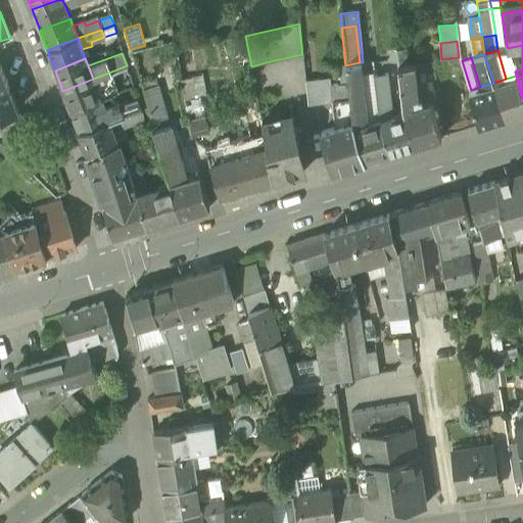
[(352,124),(353,126),(367,122),(361,73),(360,62),(345,65),(347,83),(352,124)]
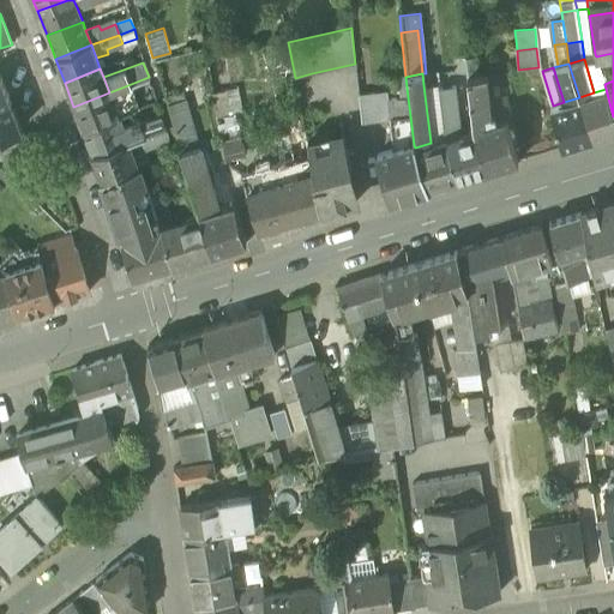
[(0,106),(11,102),(1,77),(0,76),(0,106)]
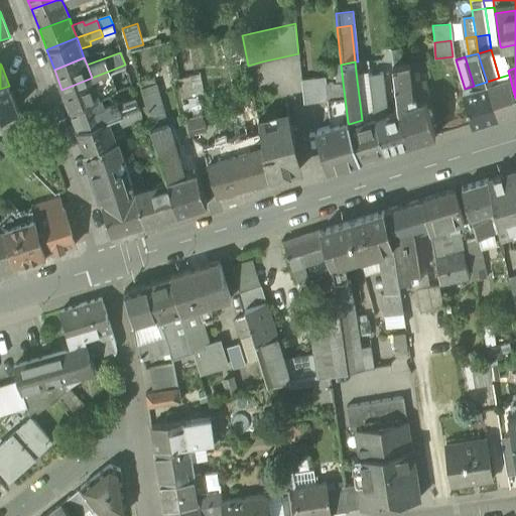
[(397,107),(398,108),(408,105),(406,98),(412,97),(408,63),(393,66),(397,107)]
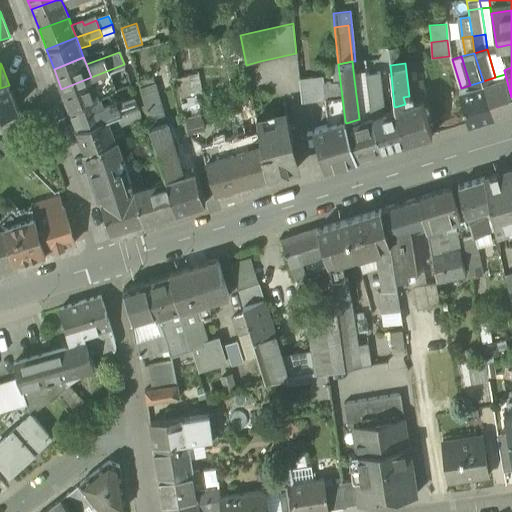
[(91,77),(98,96),(110,92),(116,89),(109,70),(91,77)]
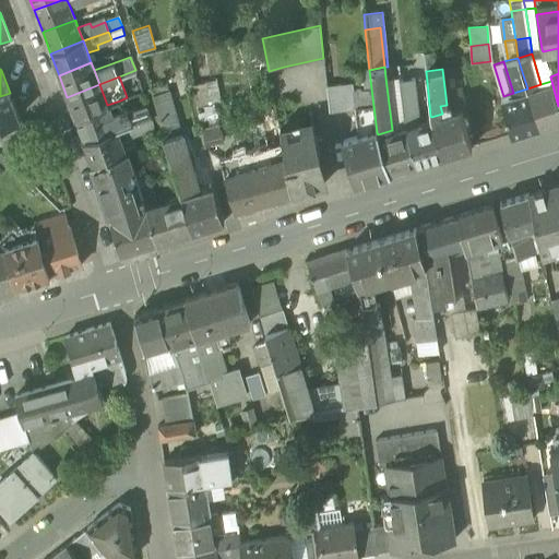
[(385,78),(392,130),(403,127),(399,81),(397,76),(385,78)]
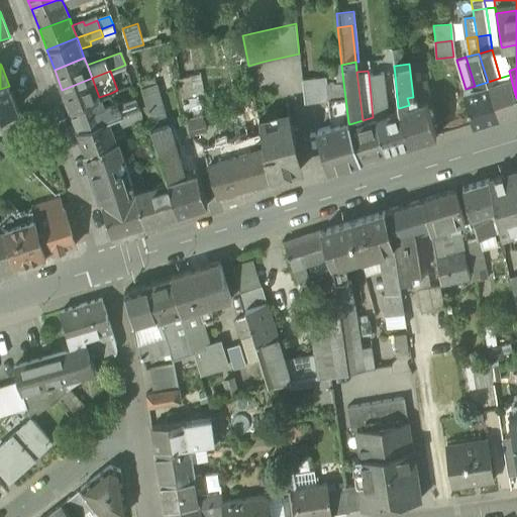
[(201,73),(178,78),(181,97),(200,95),(204,94),(201,73)]
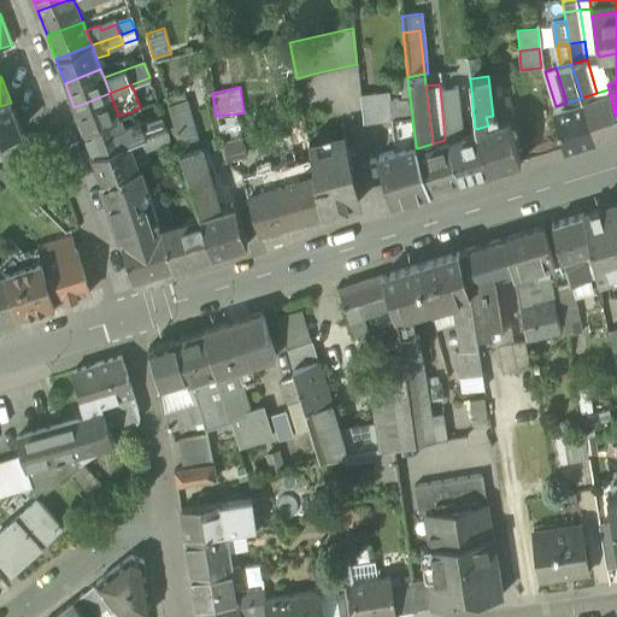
[(445,140),(446,140),(463,135),(456,87),(440,89),(445,140)]
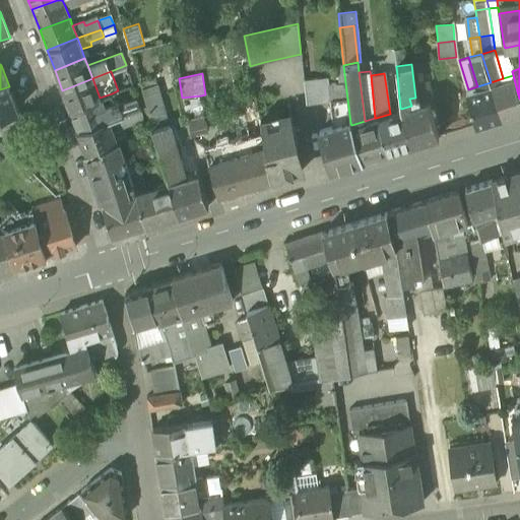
[(428,101),(439,136),(476,125),(466,90),(461,75),(436,82),(439,95),(428,99),(428,101)]
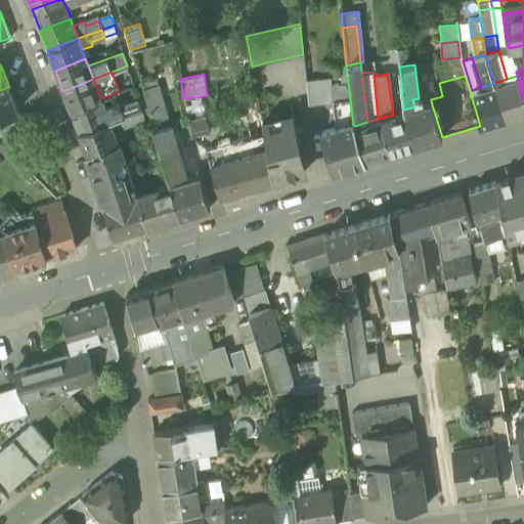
[(505,118),(523,112),(523,99),(517,76),(507,79),(494,83),(505,118)]
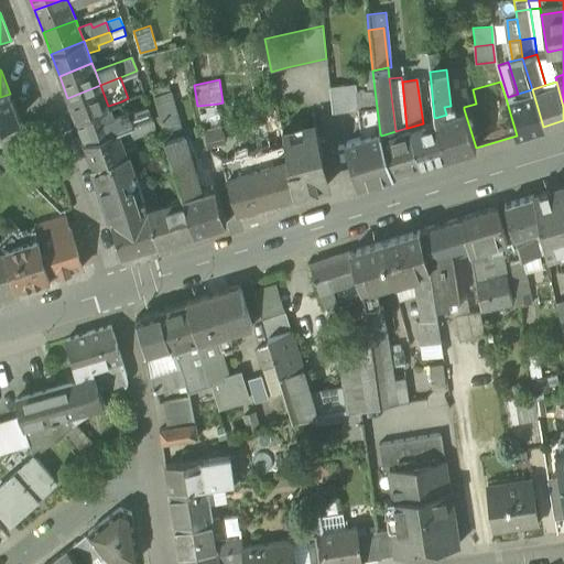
[(328,85),(331,111),(356,109),(354,91),(356,91),(356,83),(328,85)]
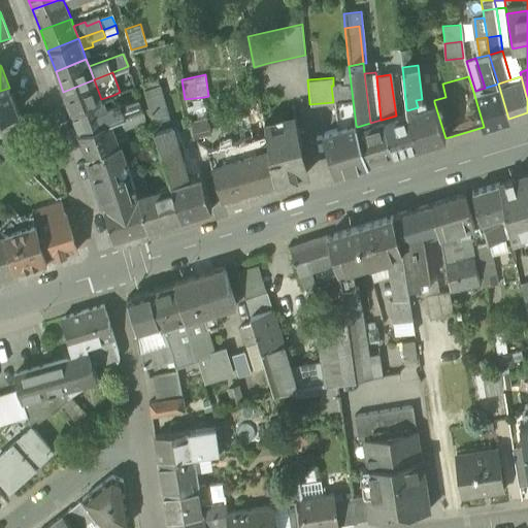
[(63,92),(70,111),(101,99),(94,79),(63,92)]
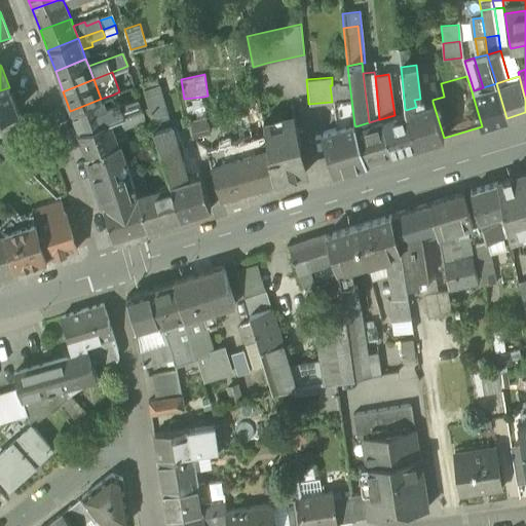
[(339,122),(340,128),(354,124),(349,83),(332,85),(330,85),(332,102),(334,122),(339,122)]
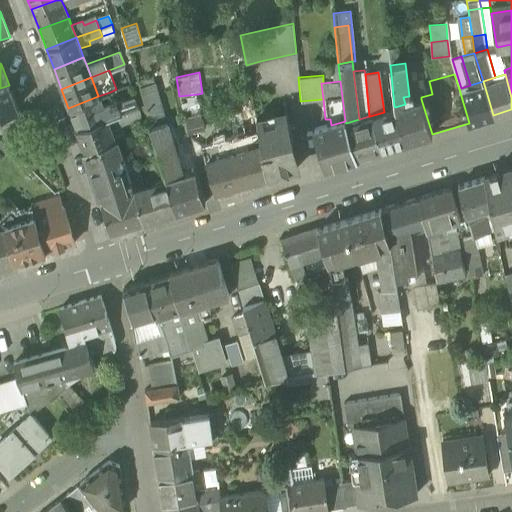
[(493,115),(483,81),(470,85),(461,88),(459,89),(469,123),(493,115)]
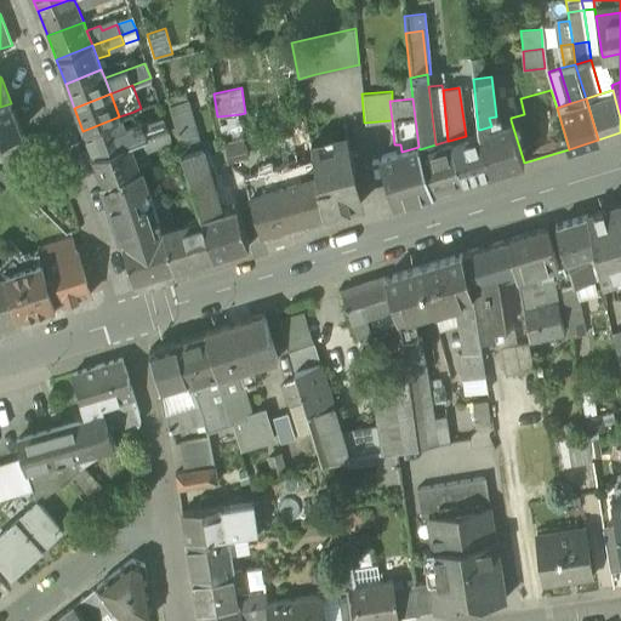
[(175,126),(183,153),(201,147),(188,102),(169,107),(175,126)]
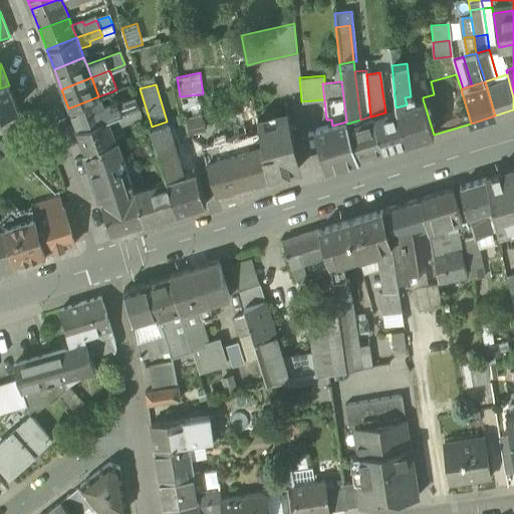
[(0,116),(18,109),(9,85),(0,88),(0,116)]
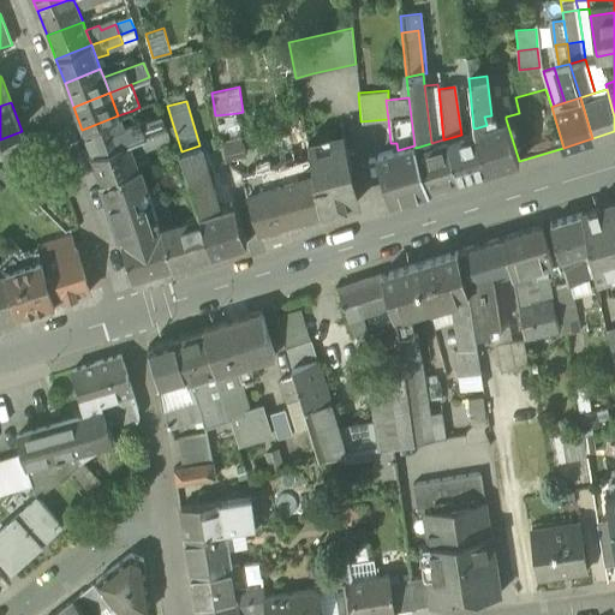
[(118,115),(129,142),(166,127),(161,114),(141,123),(138,118),(136,120),(132,111),(118,115)]
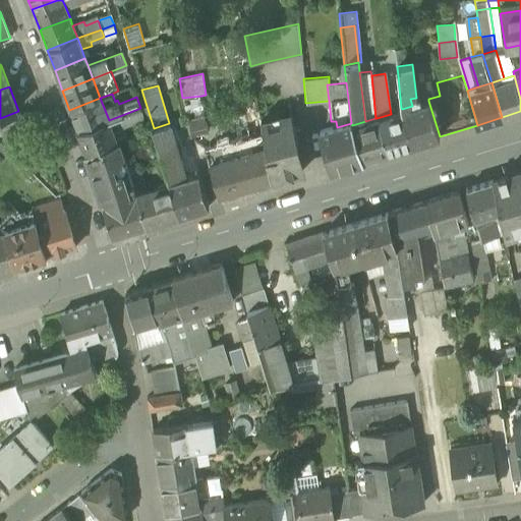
[(201,96),(182,98),(184,112),(205,109),(201,96)]
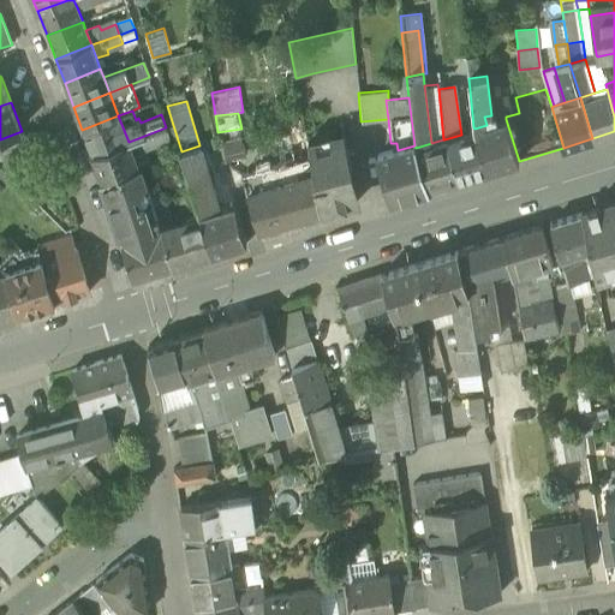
[(82,130),(93,155),(129,142),(118,115),(82,130)]
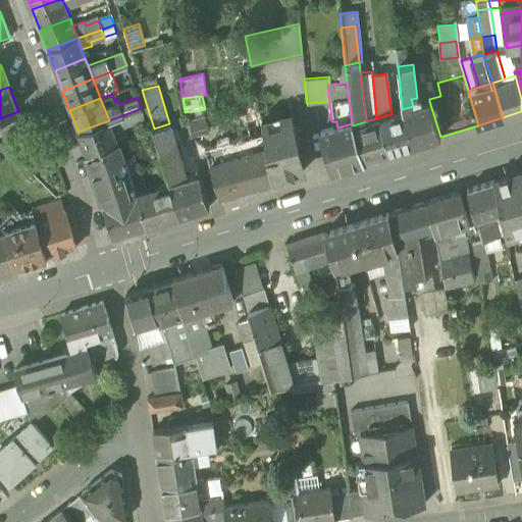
[(429,101),(413,106),(403,109),(403,110),(413,145),(440,137),(429,101)]
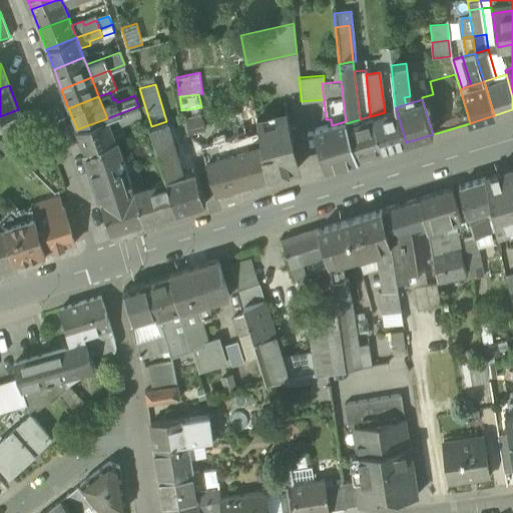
[(141,116),(138,106),(107,118),(110,128),(141,116)]
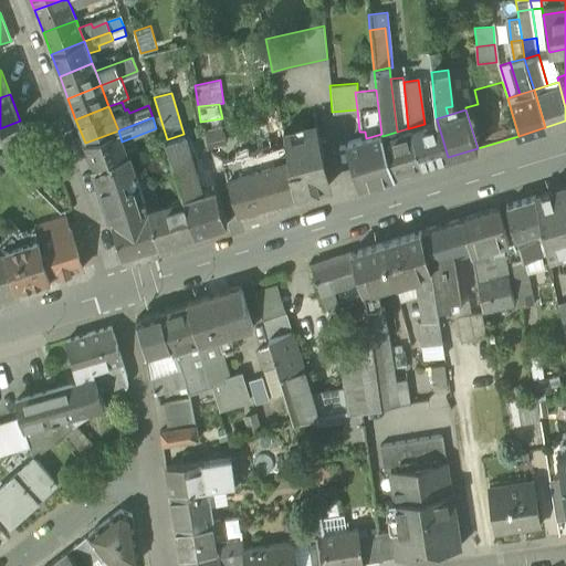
[(222,118),(200,122),(203,137),(211,147),(228,145),(222,118)]
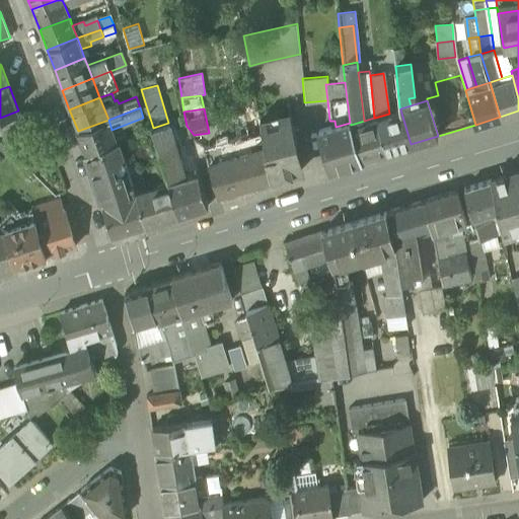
[(247,136),(249,150),(265,147),(262,127),(260,119),(256,109),(242,113),(247,136)]
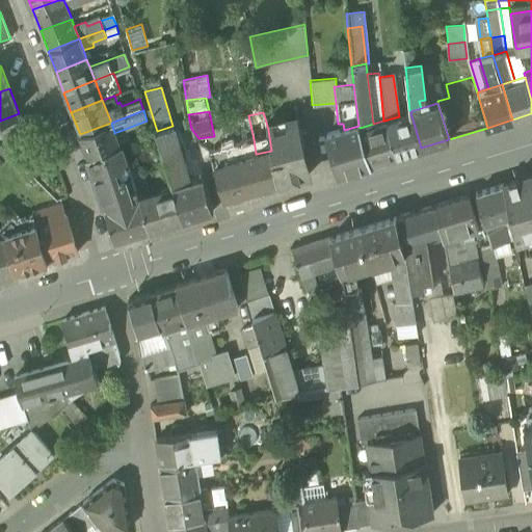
[(410,112),(399,116),(384,121),(396,156),(421,148),(410,112)]
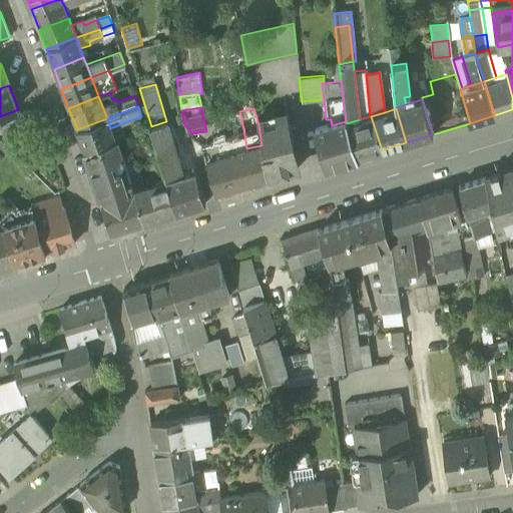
[(276,112),(257,117),(259,125),(277,121),(276,117),(276,112)]
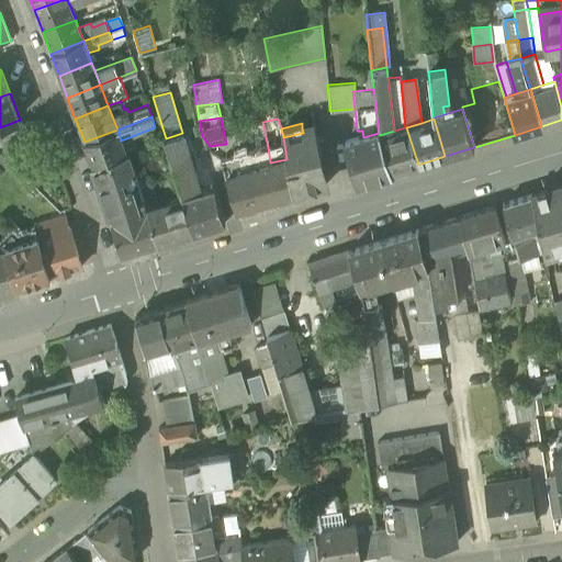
[(283,137),(287,159),(292,194),(305,191),(305,189),(323,184),(323,187),(325,187),(317,155),(322,154),(315,125),(302,128),(303,133),(283,137)]
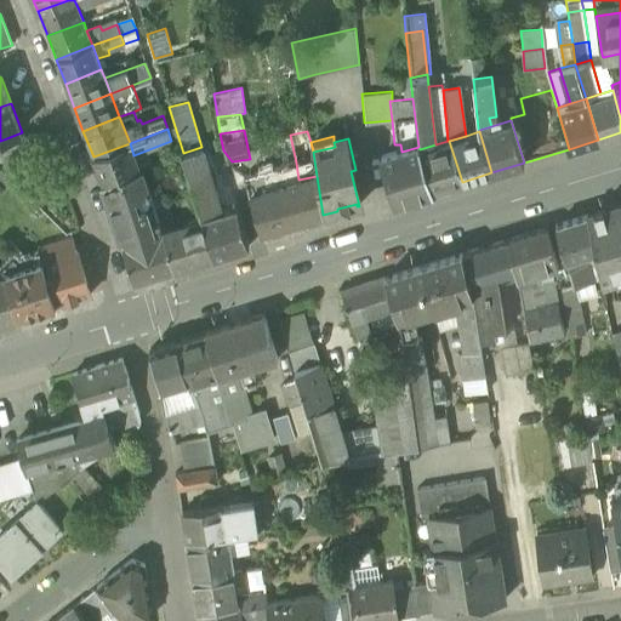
[(436,144),(420,149),(432,191),(462,182),(449,141),(448,141),(436,144)]
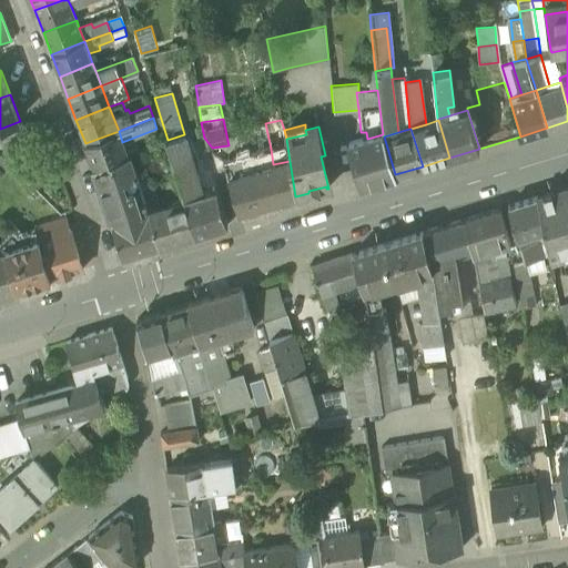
[(85,143),(94,168),(127,154),(122,142),(119,131),(85,143)]
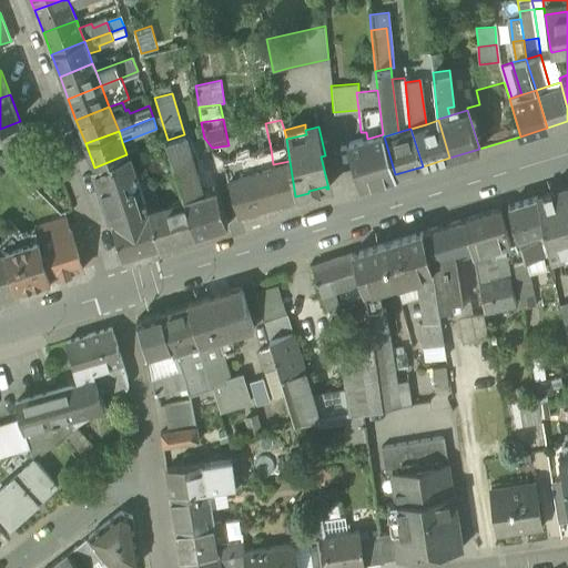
[(168,140),(185,199),(201,193),(184,134),(168,140)]
